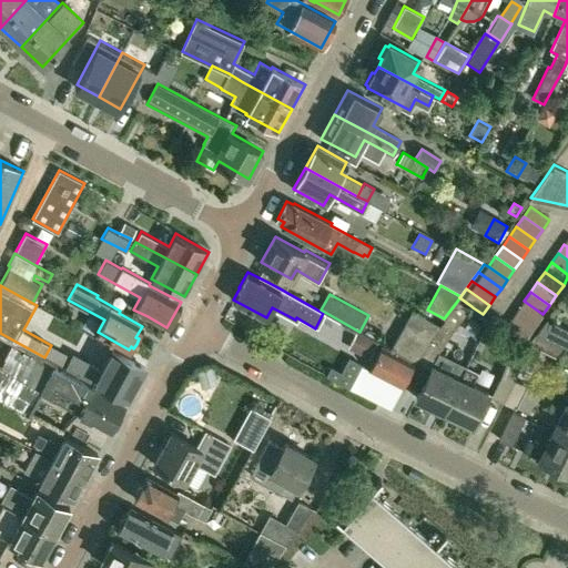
[(444,318),(439,325),(432,336),(415,361),(429,369),(433,364),(473,307),(472,306),(459,297),(458,300),(444,318)]
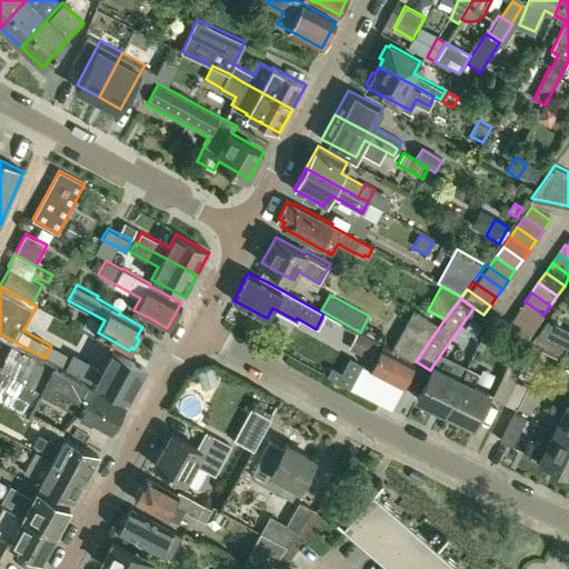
[(525,301),(518,310),(537,323),(543,315),(525,301)]
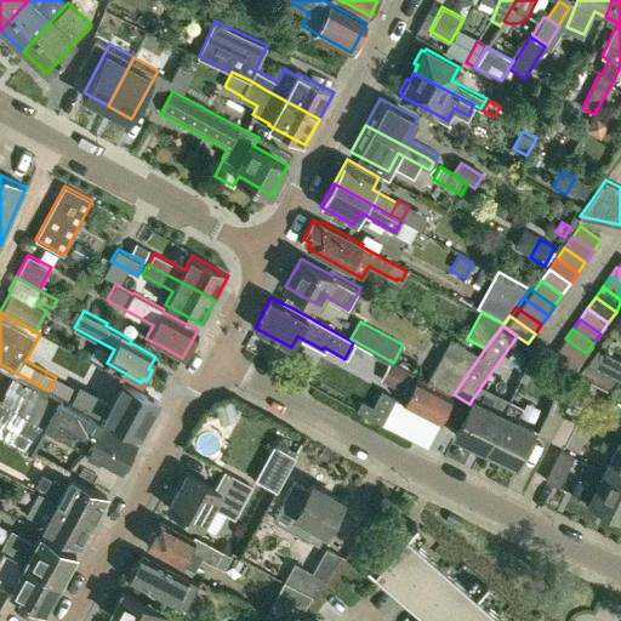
[(565,339),(558,349),(579,364),(586,353),(565,339)]
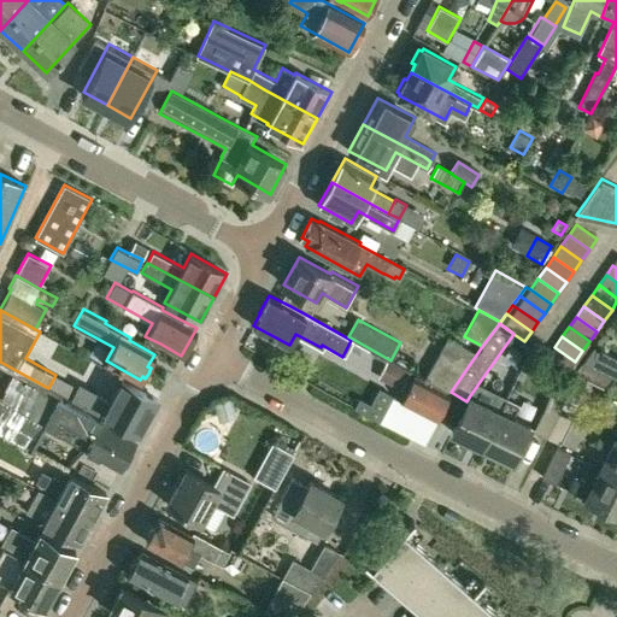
[(469,365),(477,353),(448,338),(425,378),(451,392),(469,365)]
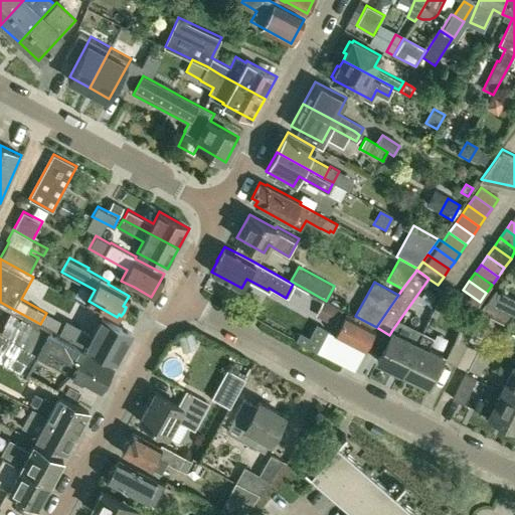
[(514,298),(495,288),(486,301),(514,315),(514,298)]
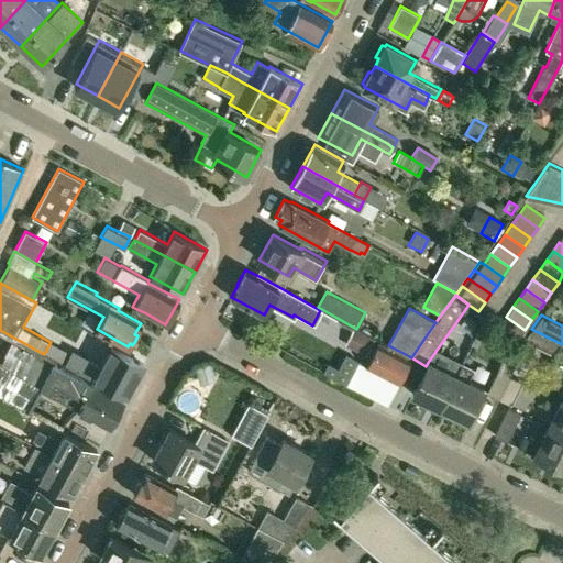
[(506,317),(500,326),(519,339),(525,330),(506,317)]
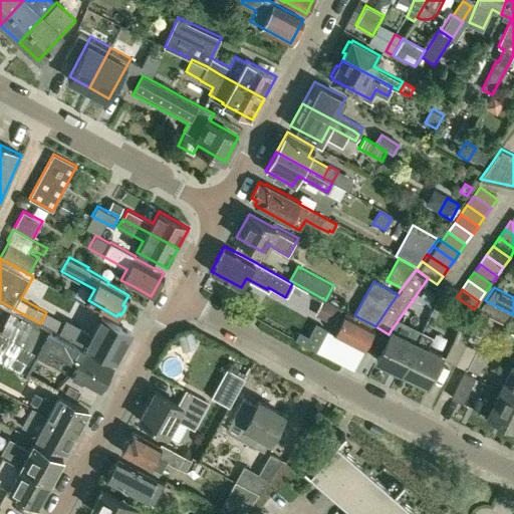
[(52,330),(40,323),(0,301),(0,359),(27,374),(38,355),(51,362),(56,351),(76,362),(70,372),(100,389),(112,366),(50,332),(52,330)]
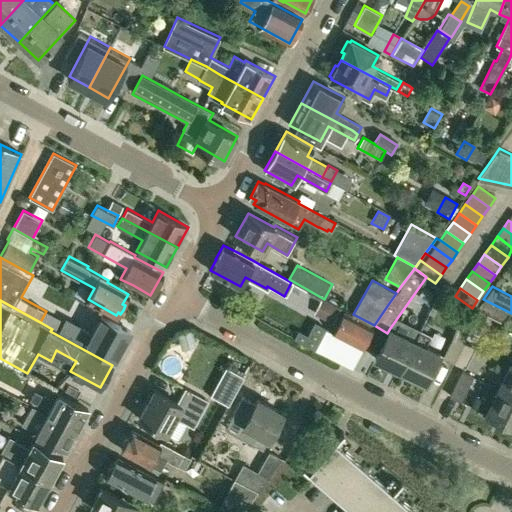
[(317,311),(334,320),(340,309),(323,301),(317,311)]
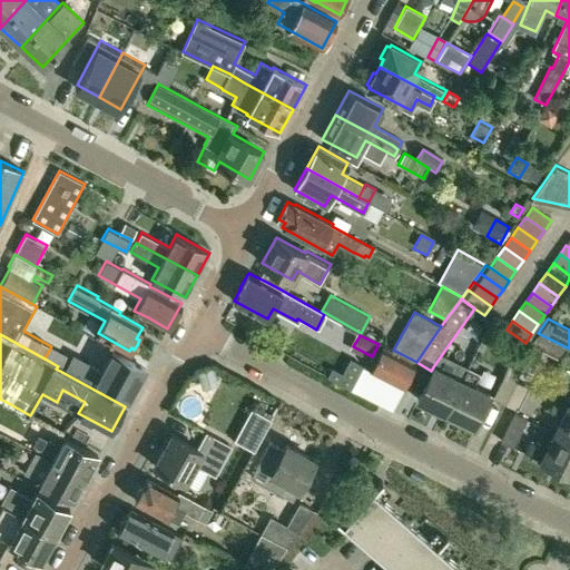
[(106,389),(128,401),(146,369),(121,355),(111,351),(102,369),(89,362),(75,353),(67,367),(74,371),(106,389)]
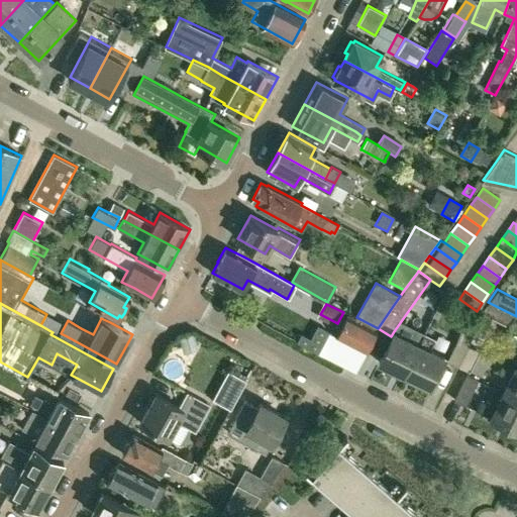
[(366,350),(375,333),(345,318),(336,336),(366,350)]
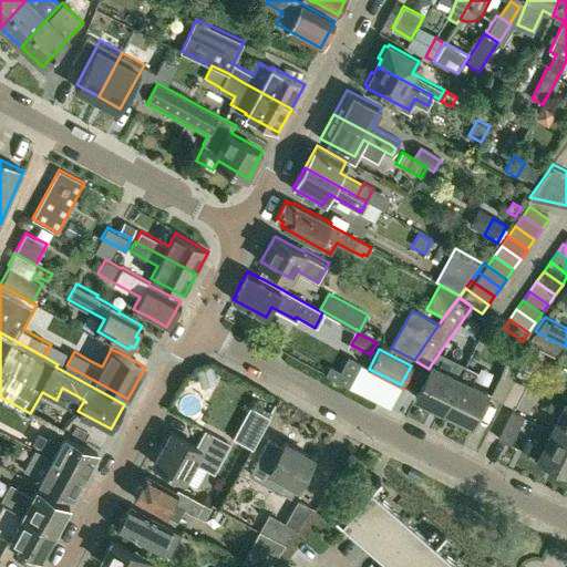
[(566,351),(564,350),(552,377),(566,383),(566,399),(566,403),(566,351)]
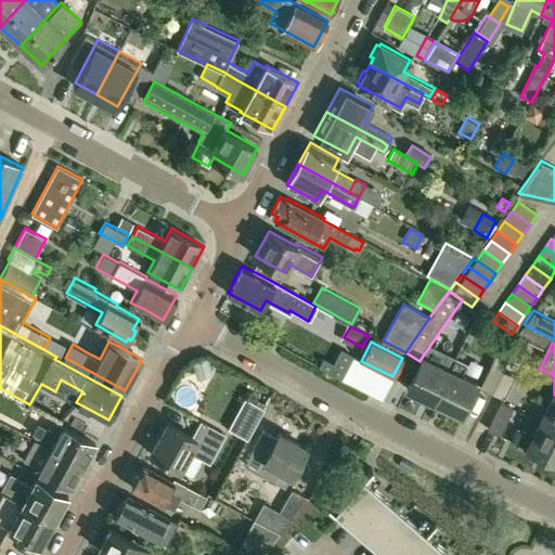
[(420,361),(407,388),(434,401),(455,357),(443,351),(438,363),(423,356),(420,361)]
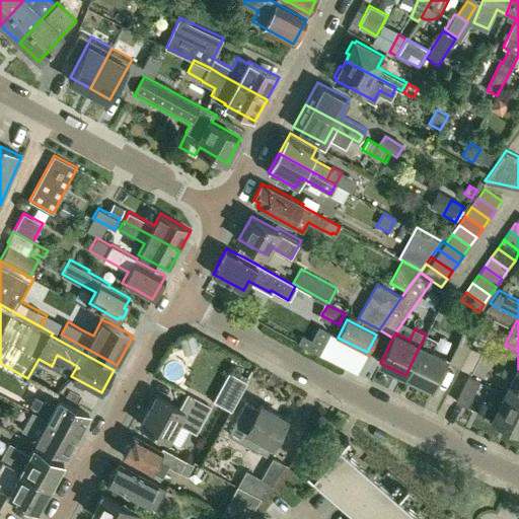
[(470,346),(474,335),(462,330),(458,342),(449,361),(460,366),(470,346)]
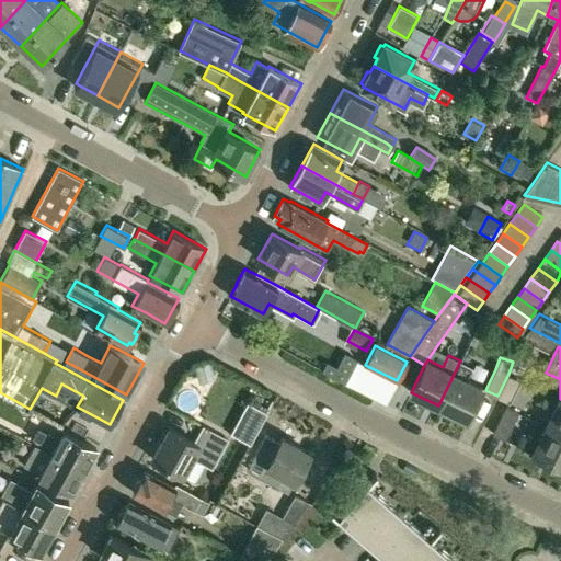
[(196,373),(199,382),(209,380),(216,378),(210,359),(205,362),(194,364),(196,373)]
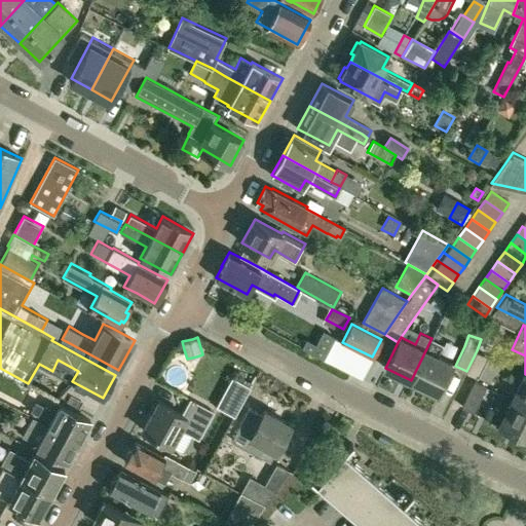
[(431,338),(411,380),(437,393),(452,363),(438,355),(443,344),(431,338)]
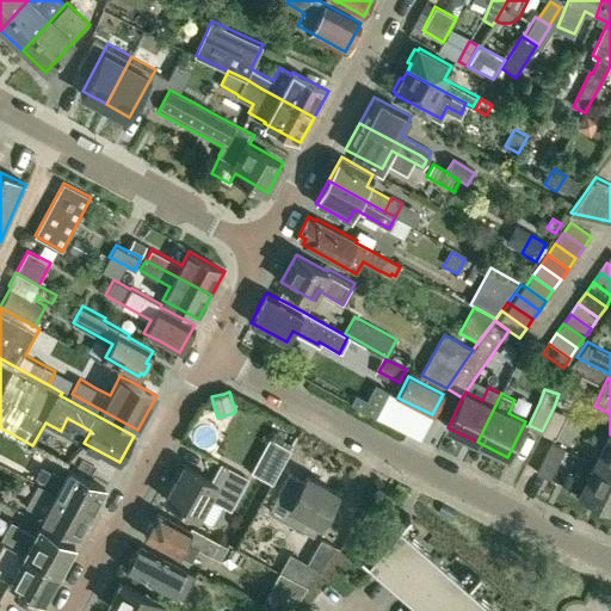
[(567,413),(554,407),(542,431),(555,438),(567,413)]
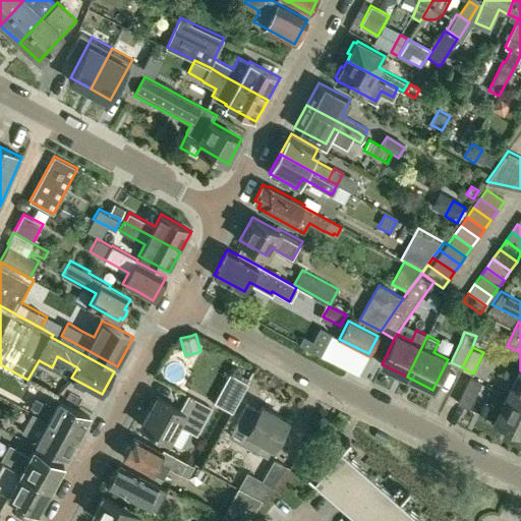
[(520,370),(508,395),(520,401),(520,370)]
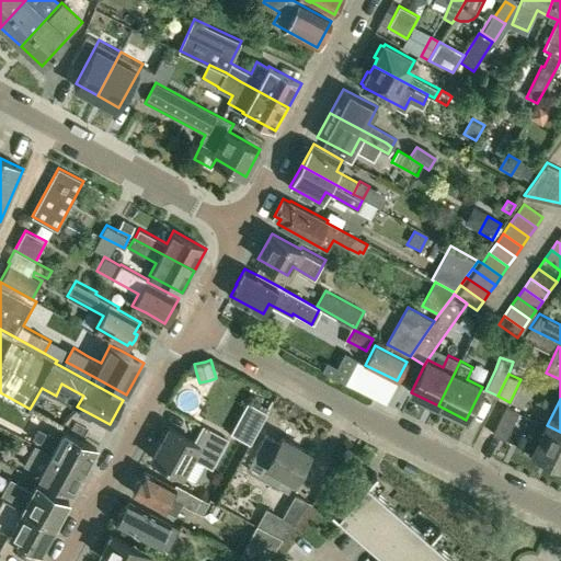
[(248,401),(230,433),(250,443),(267,412),(248,401)]
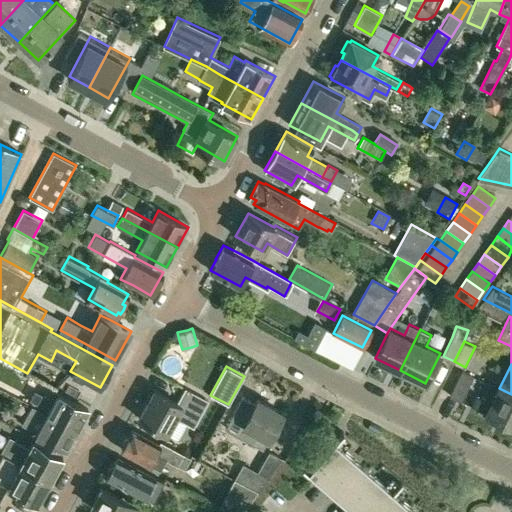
[(464,370),(451,395),(462,400),(474,376),(464,370)]
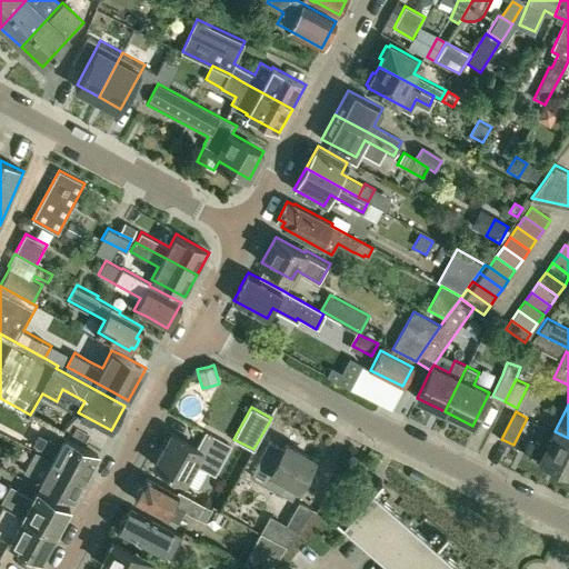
[(171,432),(153,463),(185,481),(195,463),(215,475),(231,445),(206,431),(197,447),(171,432)]
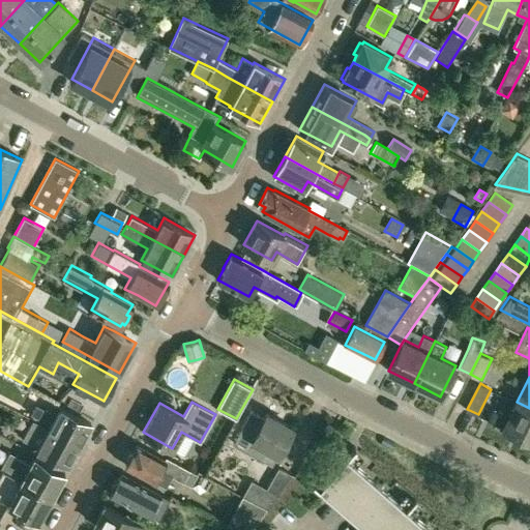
[(494,408),(489,420),(529,440),(529,408),(517,402),(509,416),(494,408)]
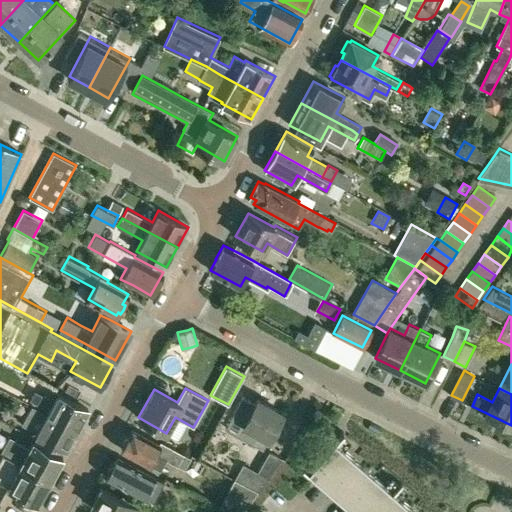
[(35,391),(30,400),(49,410),(47,413),(77,429),(88,409),(58,393),(54,401),(35,391)]
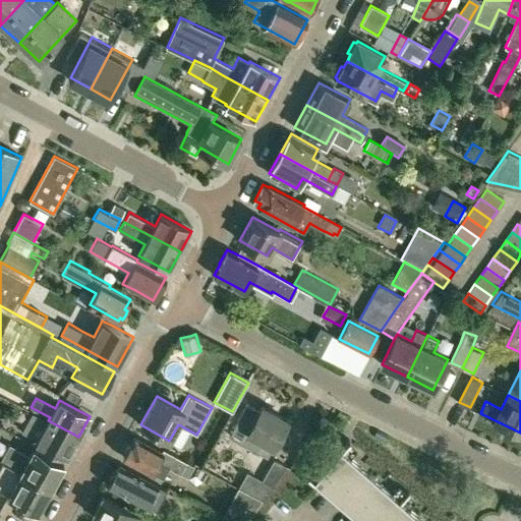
[(262,406),(247,431),(263,440),(256,451),(268,457),(288,420),(262,406)]
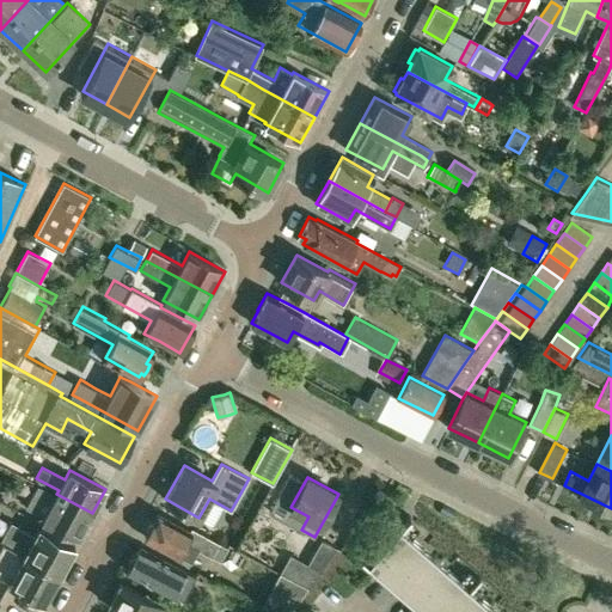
[(40,485),(29,506),(46,515),(43,519),(79,538),(92,513),(56,494),(40,485)]
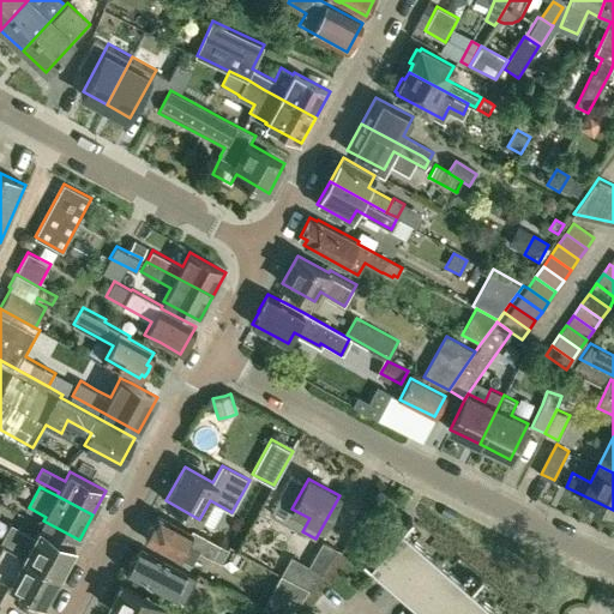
[(148,535),(145,539),(192,564),(199,551),(221,563),(229,549),(193,529),(191,533),(158,515),(154,524),(150,525),(146,531),(148,535)]
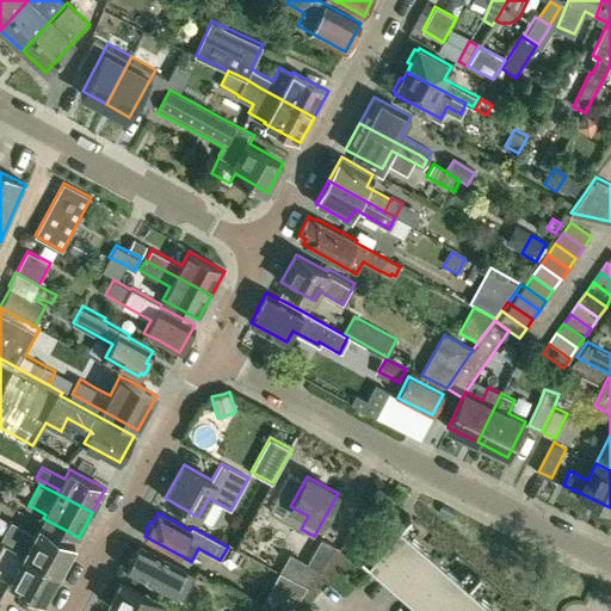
[(13,523),(4,539),(60,572),(75,544),(39,525),(35,535),(13,523)]
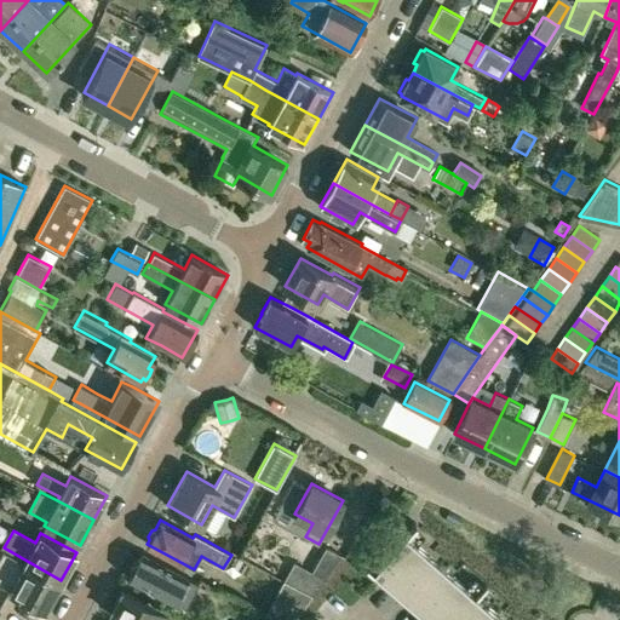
[(504,619),(440,563),(406,534),(379,563),(373,570),(372,572),(428,619),(504,619)]
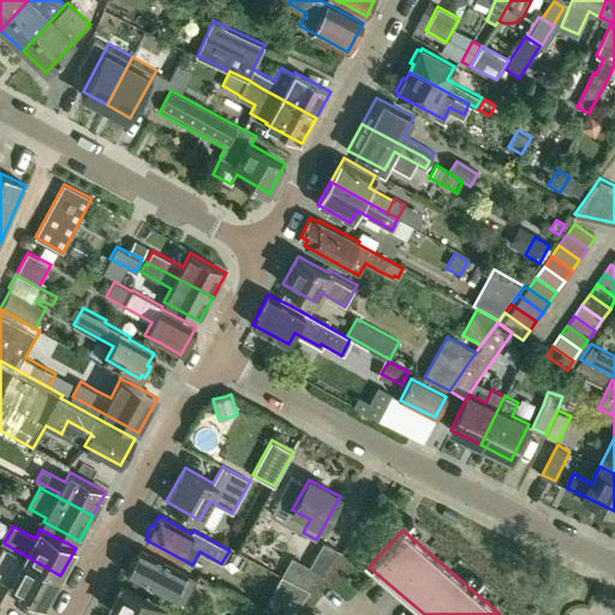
[(0,565),(16,574),(10,585),(18,590),(45,604),(60,575),(4,543),(0,541),(0,565)]
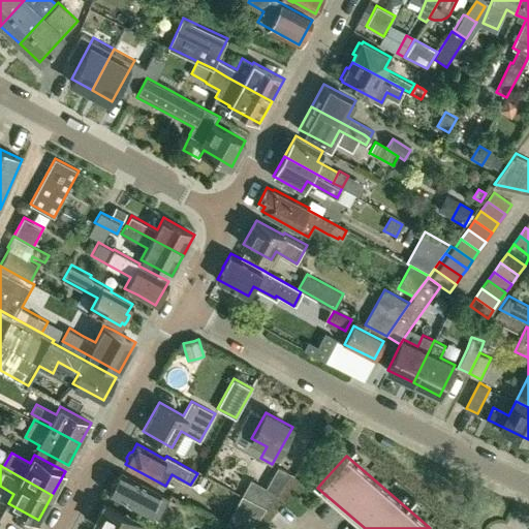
[(242,495),(266,507),(277,494),(290,473),(278,466),(266,487),(251,478),(242,495)]
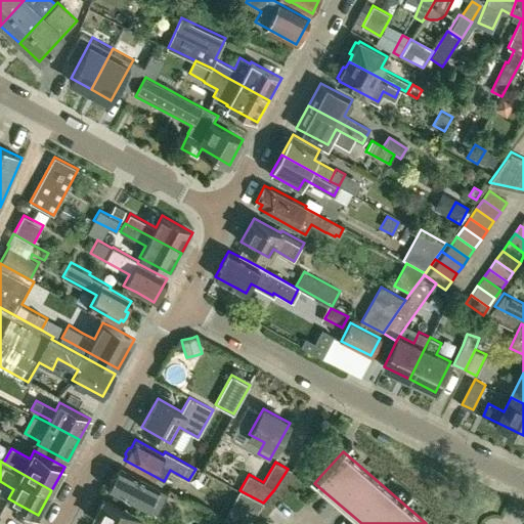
[(167,492),(138,477),(120,468),(115,477),(112,478),(110,482),(111,485),(110,487),(157,513),(167,492)]
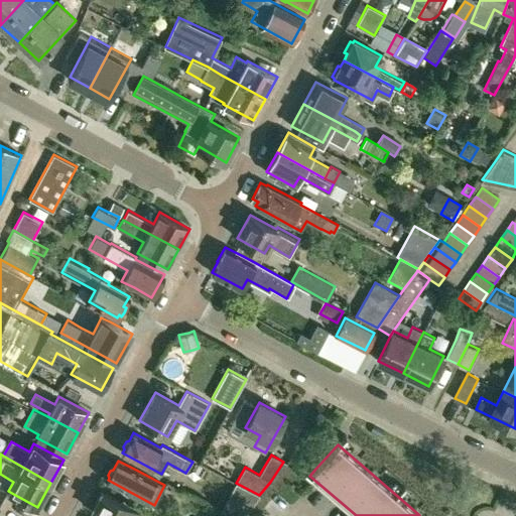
[(229,515),(245,515),(259,495),(236,483),(221,511),(229,515)]
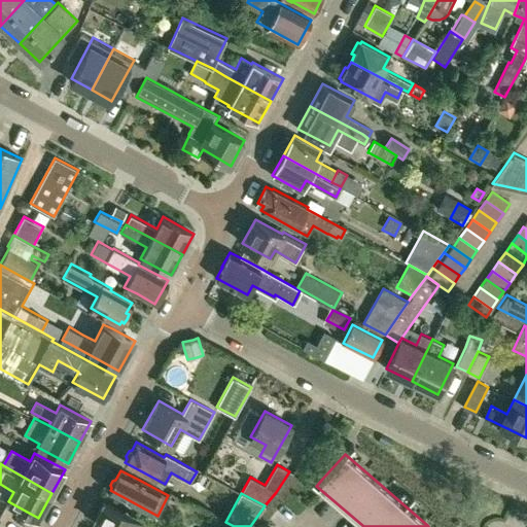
[(104,501),(97,514),(93,521),(103,526),(160,526),(126,508),(124,512),(104,501)]
